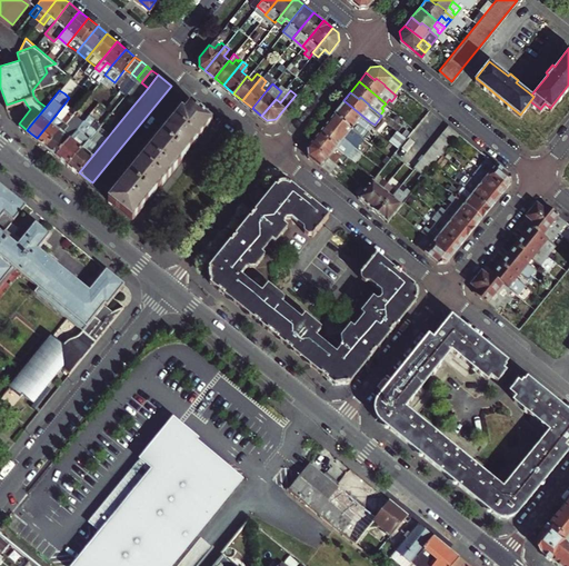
[(69,98),(57,113),(37,138),(47,146),(67,121),(73,111),(79,105),(69,98)]
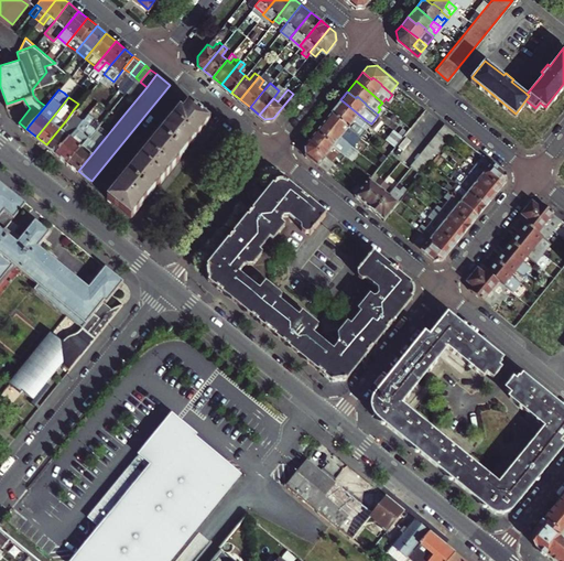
[(340,99),(332,111),(353,128),(360,135),(366,128),(361,125),(366,120),(340,99)]
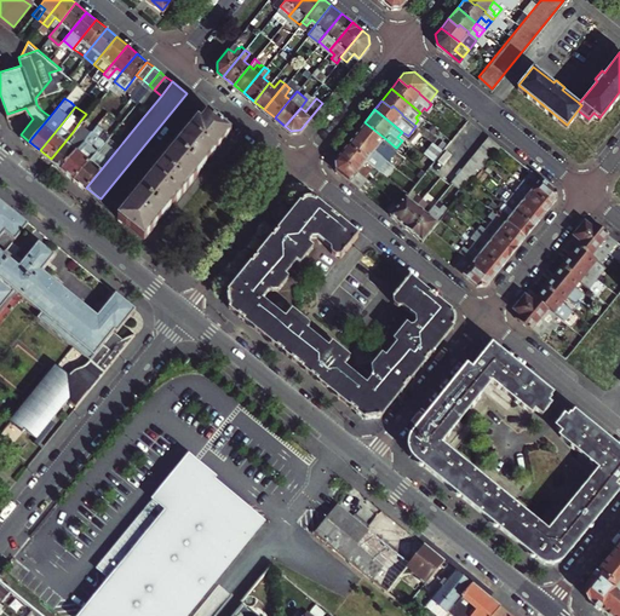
[(447,125),(452,127),(448,133),(457,138),(470,116),(460,110),(459,113),(455,110),(447,125)]
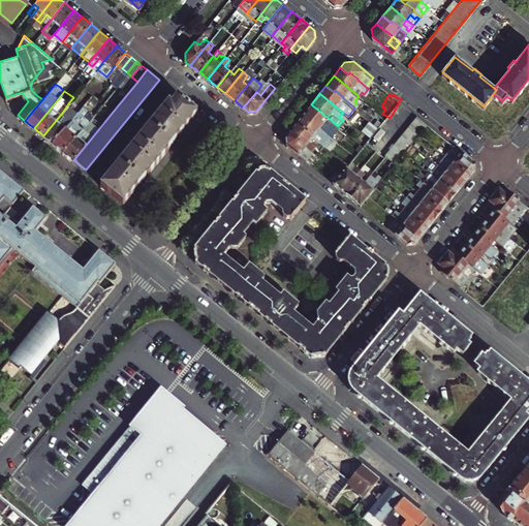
[(168,99),(101,183),(123,200),(148,171),(167,148),(166,147),(196,111),(178,95),(172,102),(168,99)]
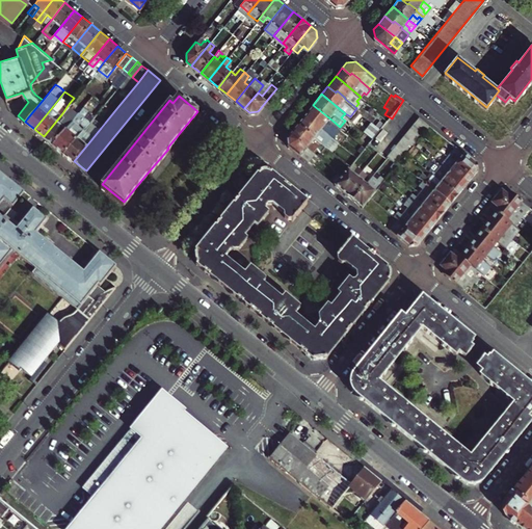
[(74,98),(69,104),(62,113),(44,136),(52,143),(83,106),(74,98)]
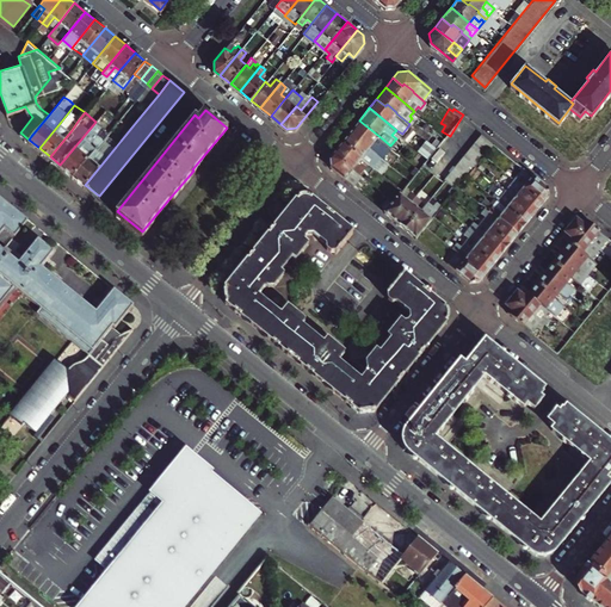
[(96,122),(60,165),(73,175),(104,137),(109,131),(96,121),(96,122)]
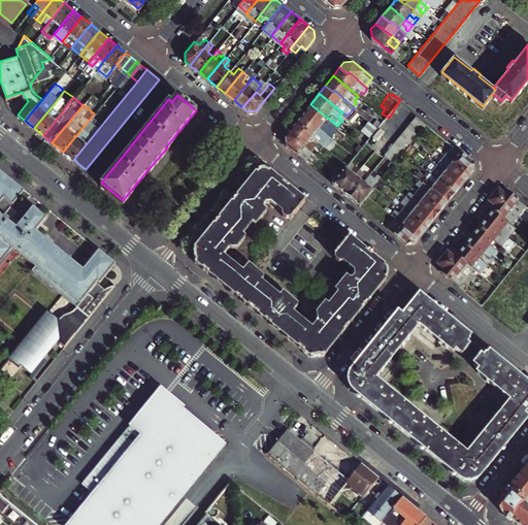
[(320,126),(323,129),(326,130),(328,128),(325,126),(330,120),(310,104),(304,111),(311,118),(310,120),(319,127),(320,126)]
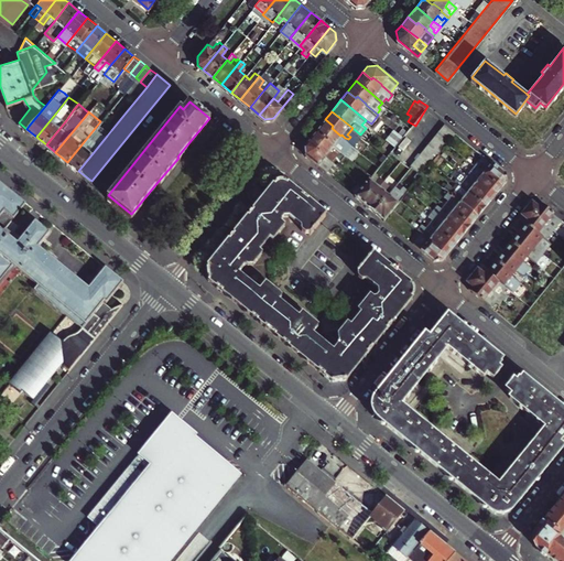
[(325,119),(316,129),(334,143),(337,147),(345,138),(342,135),(340,136),(332,128),(333,126),(325,119)]
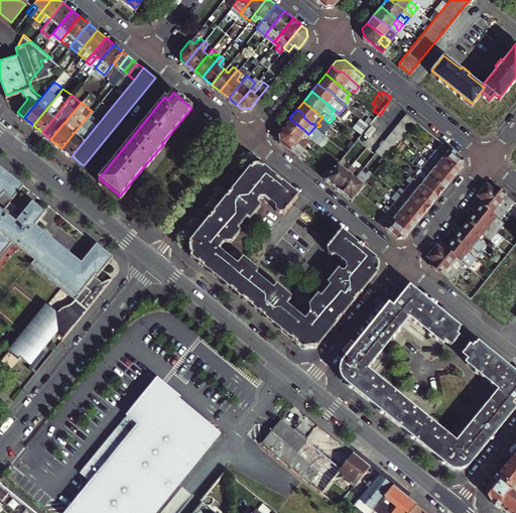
[(72,156),(98,124),(102,119),(92,111),(88,116),(61,148),(72,156)]
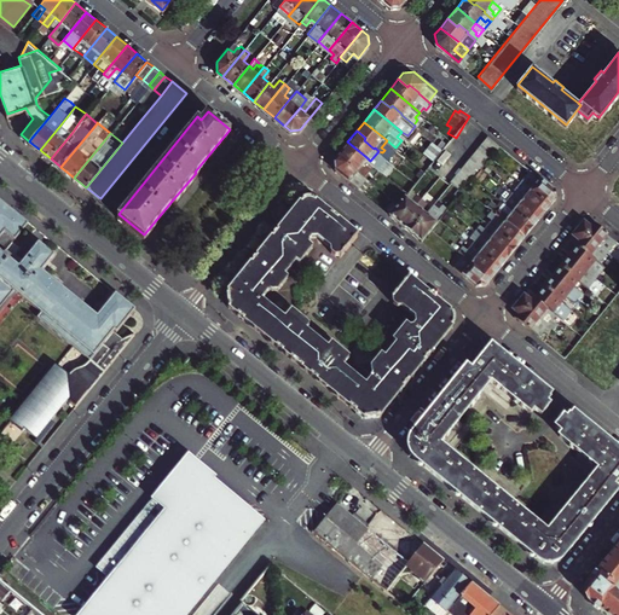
[(501,143),(489,133),(482,139),(495,150),(501,143)]
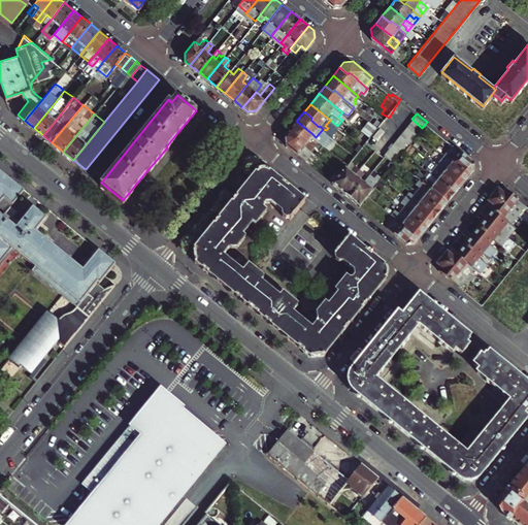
[(422,128),(411,119),(407,125),(417,133),(418,132),(422,128)]
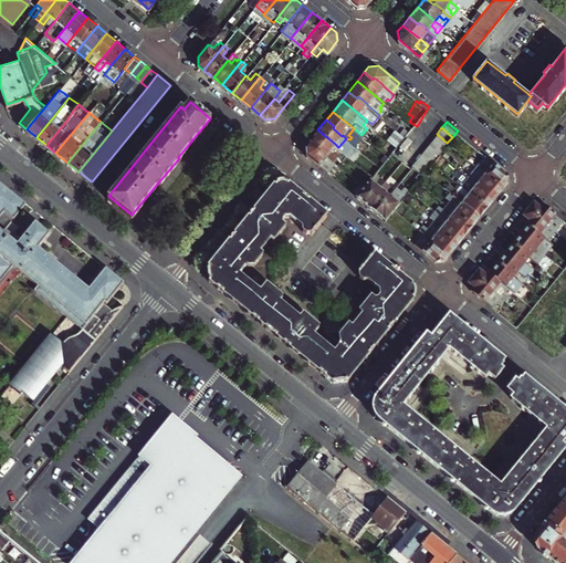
[(327,154),(331,157),(334,153),(331,149),(335,144),(317,129),(311,138),(320,145),(317,147),(326,155),(327,154)]
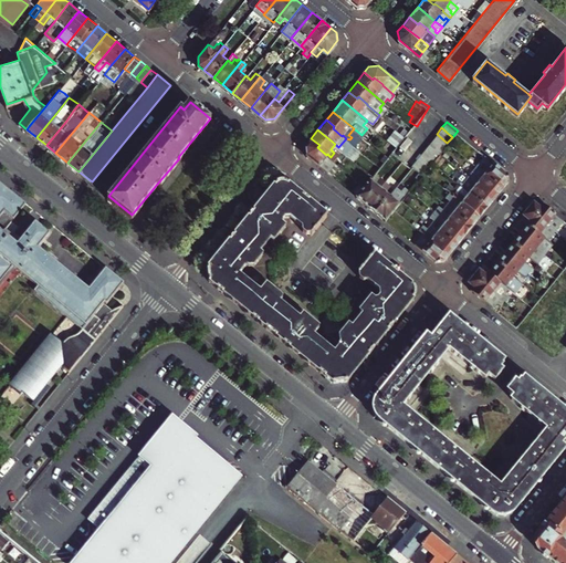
[(447,143),(437,134),(431,139),(442,148),(447,143)]
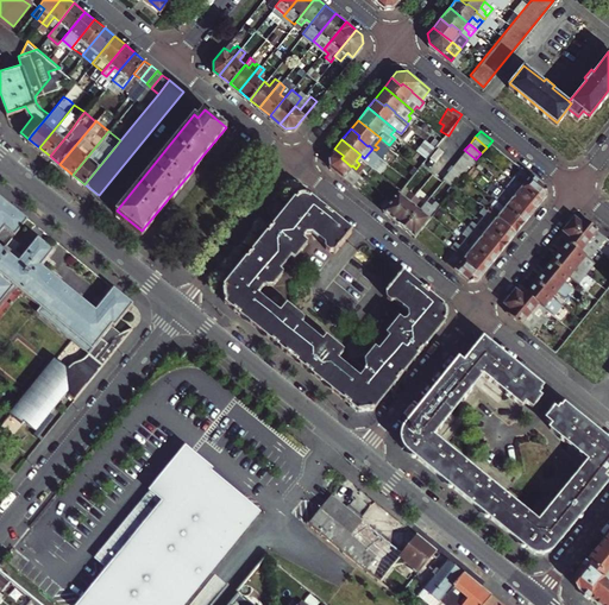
[(330,164),(352,182),(360,172),(356,169),(352,165),(351,166),(341,158),(344,156),(334,149),(328,156),(330,164)]
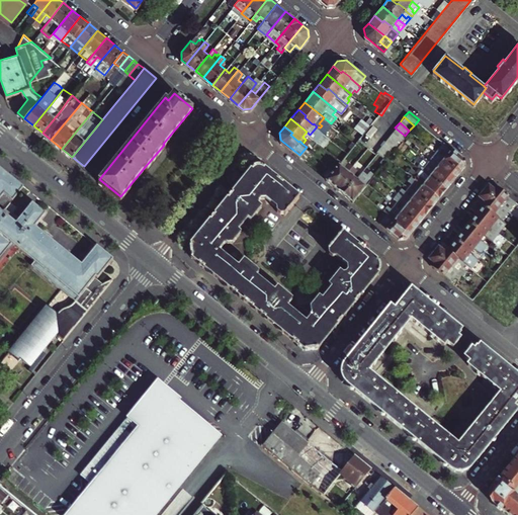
[(405,136),(395,127),(391,133),(401,142),(403,138),(405,136)]
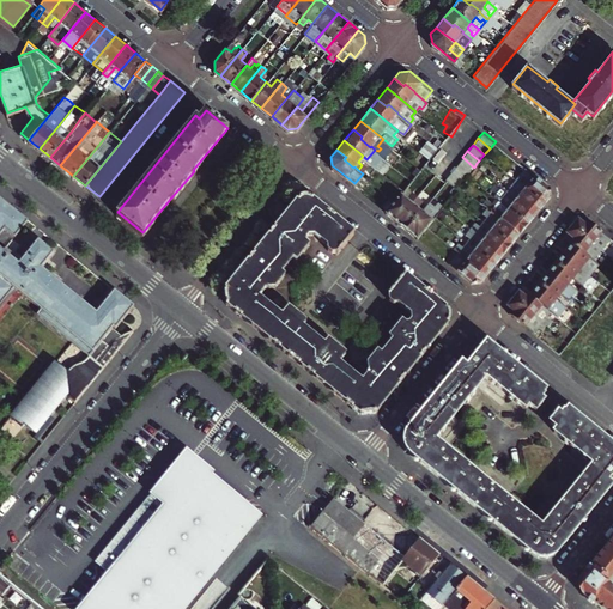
[(474,168),(462,157),(456,164),(468,174),(469,174),(474,168)]
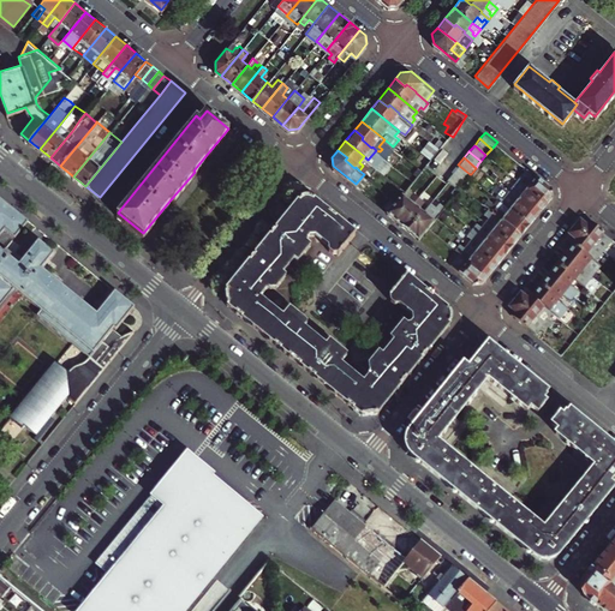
[(470,174),(458,165),(453,171),(465,181),(470,174)]
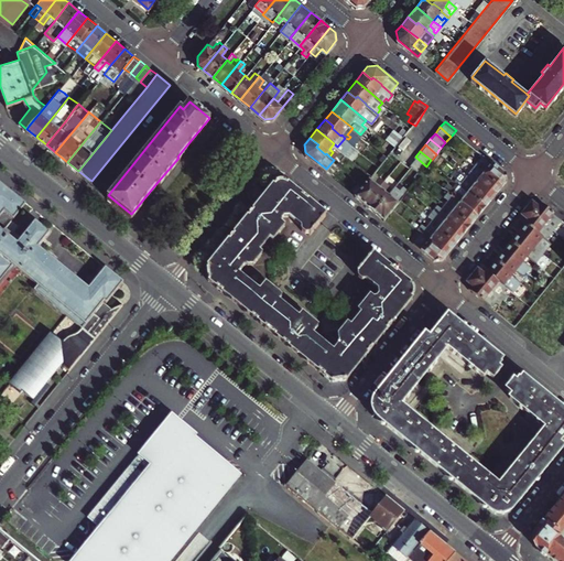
[(378,164),(386,155),(381,152),(375,161),(378,164)]
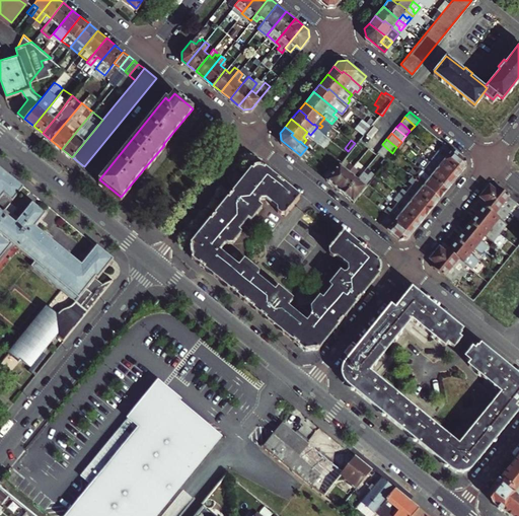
[(464,157),(445,140),(436,151),(460,170),(465,164),(464,157)]
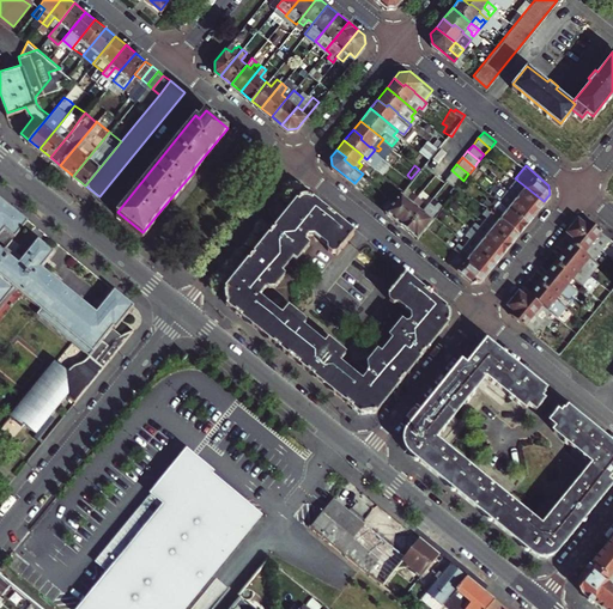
[(463,181),(451,170),(445,177),(457,187),(463,181)]
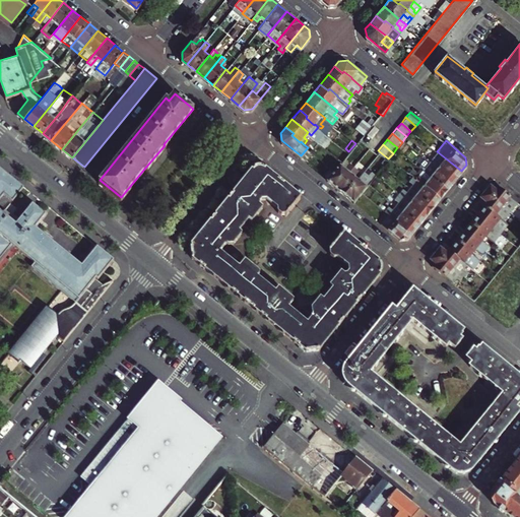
[(345,148),(337,156),(341,160),(348,151),(345,148)]
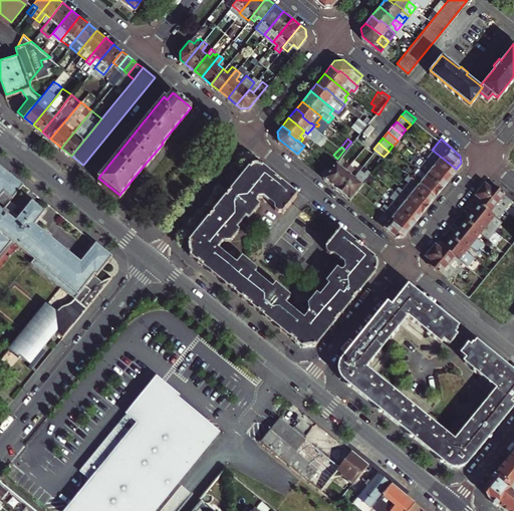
[(426,158),(449,177),(456,169),(432,150),(426,158)]
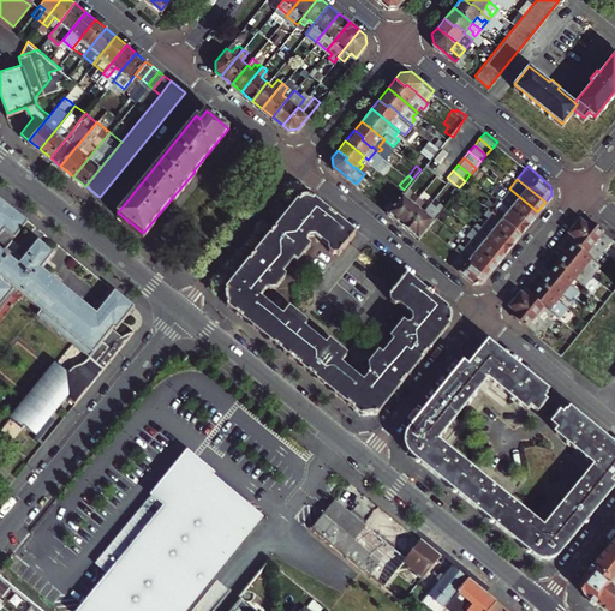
[(530,222),(537,211),(509,189),(501,198),(511,207),(530,222)]
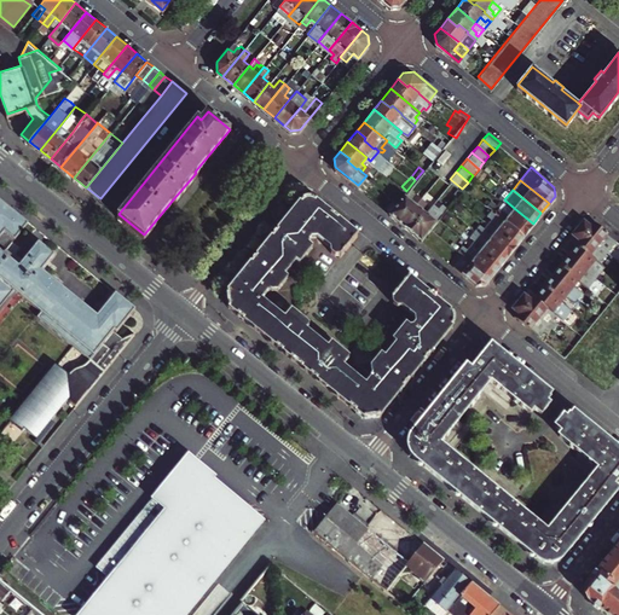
[(416,202),(422,195),(418,192),(416,195),(415,193),(411,197),(405,192),(389,212),(401,221),(410,213),(408,210),(415,201),(416,202)]
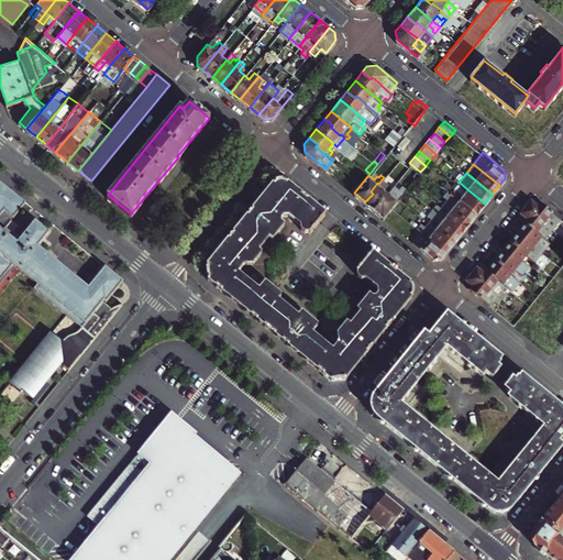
[(26,199),(0,177),(0,210),(3,206),(13,213),(26,199)]
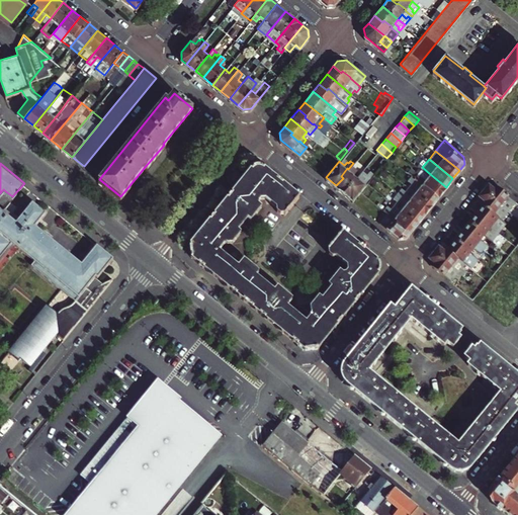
[(336,185),(344,192),(357,176),(352,172),(357,166),(353,163),(348,169),(347,168),(341,176),(343,178),(336,185)]
